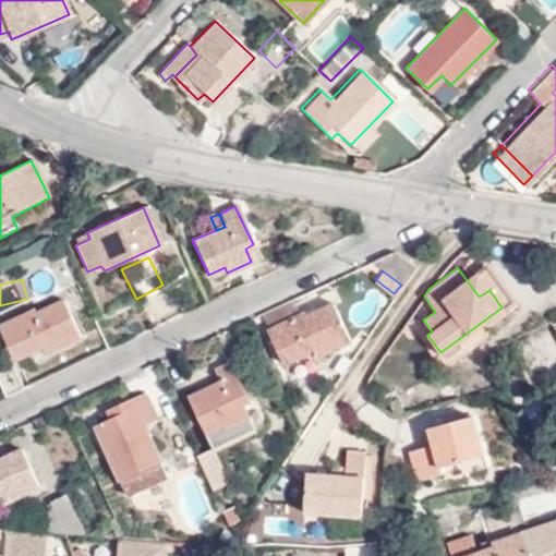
[(483,282),(473,289),(479,297),(490,290),(483,282)]
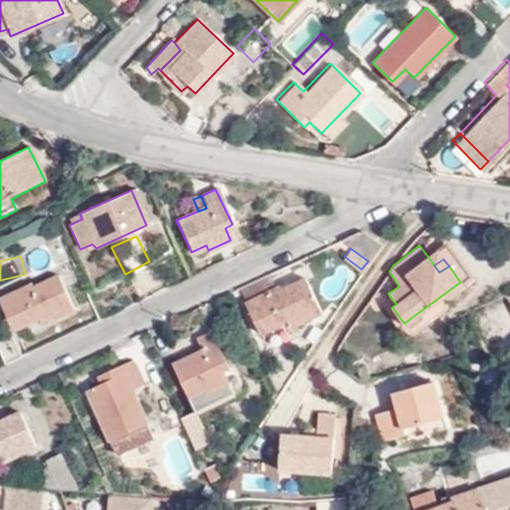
[(0,312),(5,323),(8,332),(34,319),(38,326),(72,309),(56,275),(28,288),(26,283),(0,295),(0,312)]
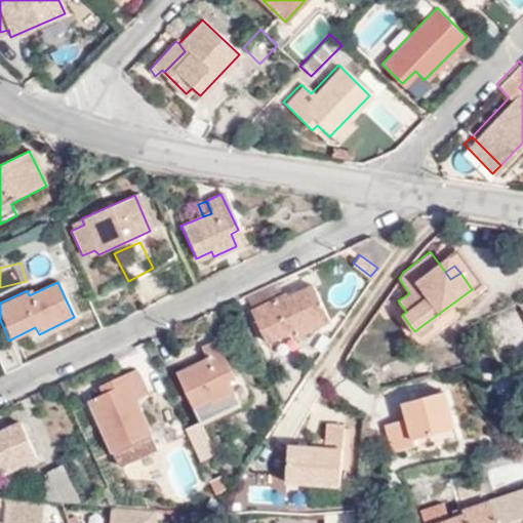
[(282,294),(249,310),(265,343),(289,331),(293,337),(326,322),(310,287),(285,298),(282,294)]
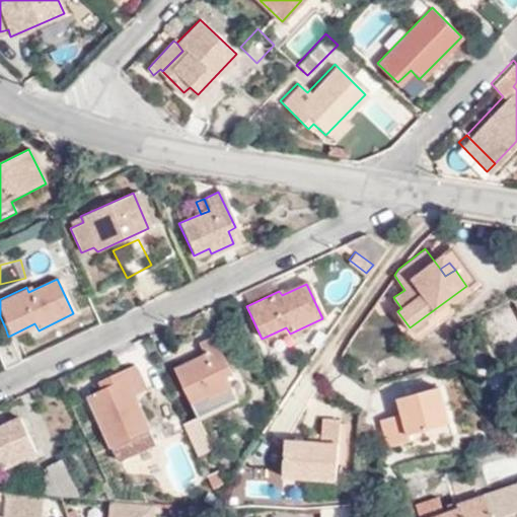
[(0,360),(3,368),(18,360),(8,337),(5,327),(0,329),(0,360)]
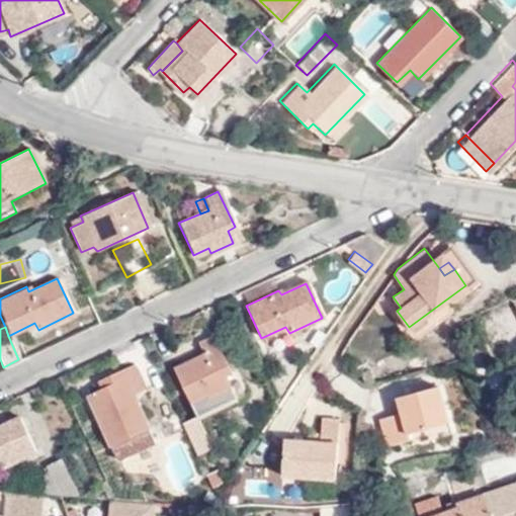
[(174,367),(196,420),(235,401),(225,377),(231,374),(213,336),(198,342),(202,354),(174,367)]
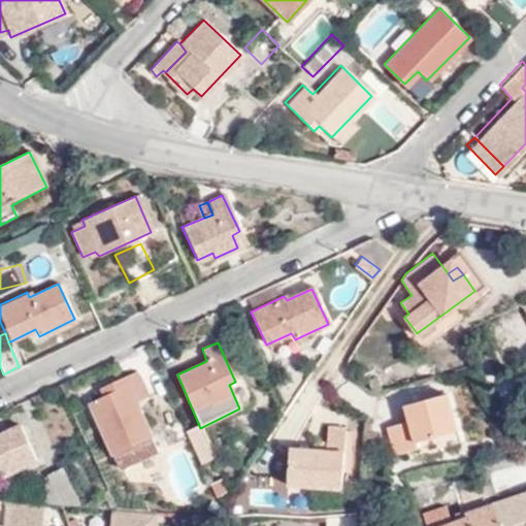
[(135,370),(122,377),(125,386),(105,395),(89,402),(112,454),(111,457),(120,473),(158,456),(133,403),(148,397),(135,370)]
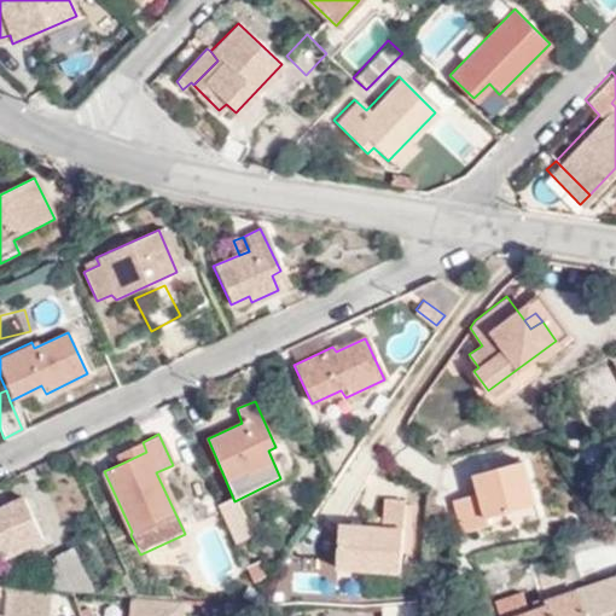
[(146,452),(143,442),(120,454),(123,463),(146,452)]
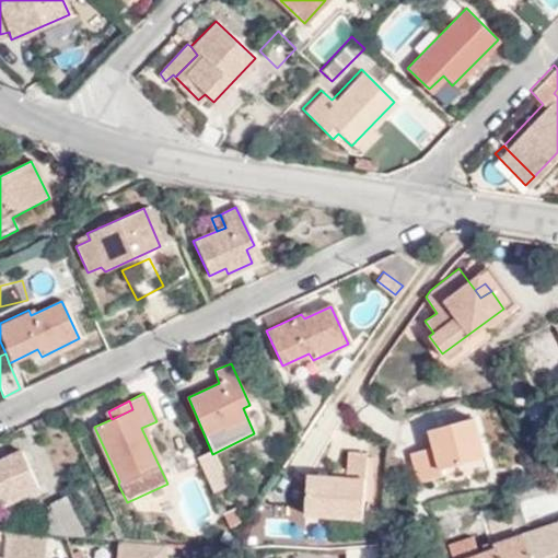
[(469,416),(426,426),(431,445),(409,451),(416,479),(441,474),(439,466),(481,455),(469,416)]
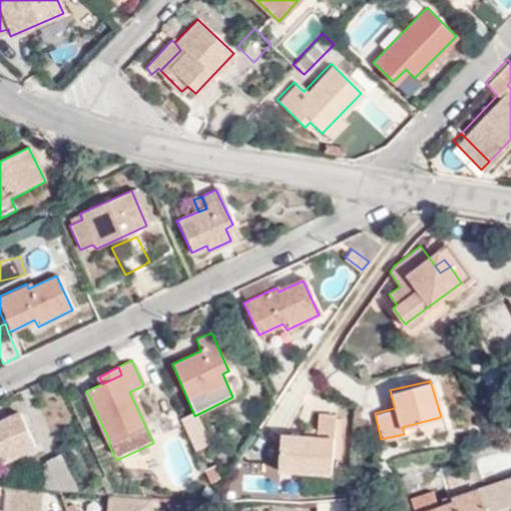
[(1,463),(34,446),(19,414),(0,421),(0,461),(1,463)]
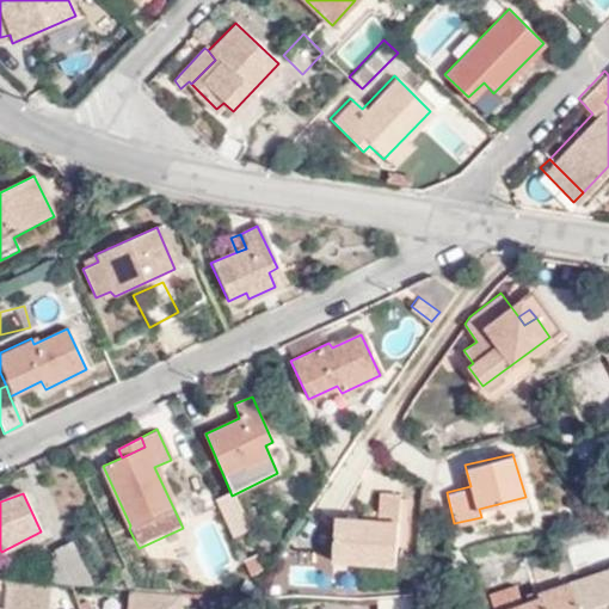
[(376,521),(361,520),(334,517),(331,561),(394,565),(400,494),(379,493),(377,511),(376,521)]
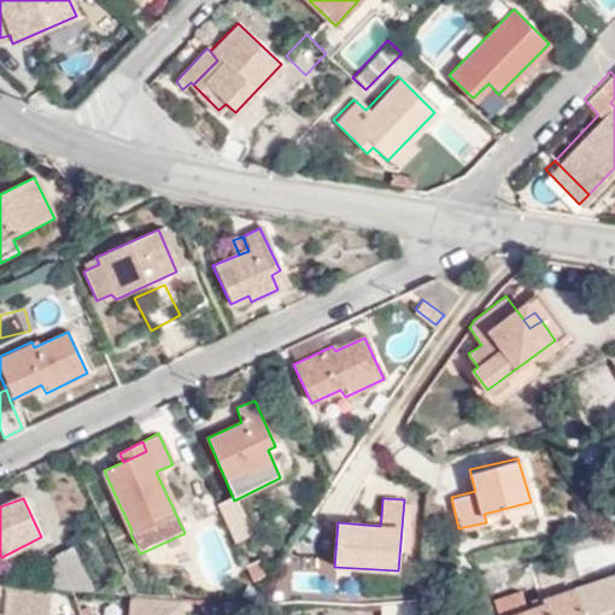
[(220,507),(236,544),(252,537),(234,501),(220,507)]
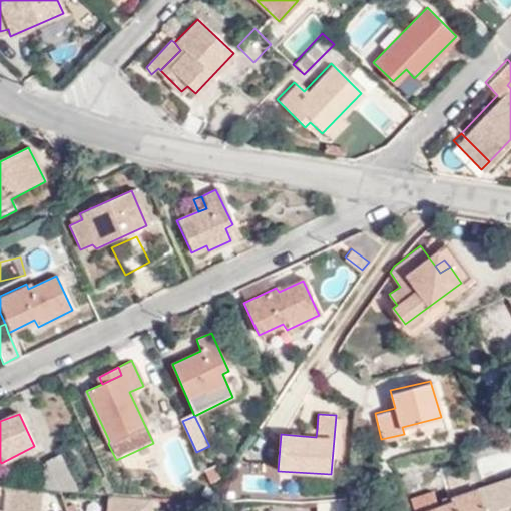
[(304,428),(303,436),(316,437),(317,429),(304,428)]
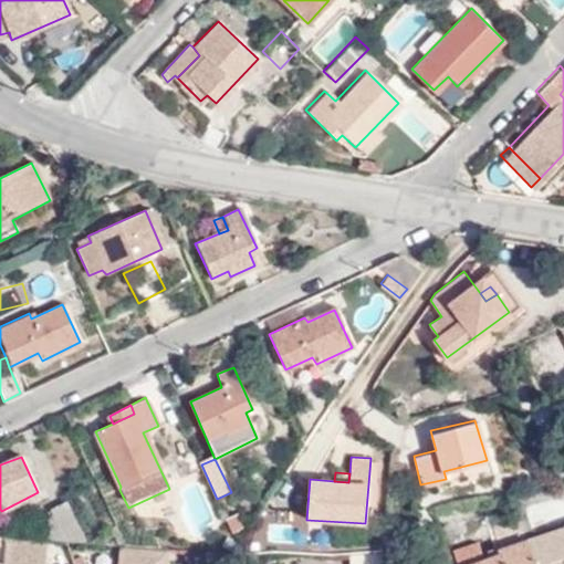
[(563,563),(563,514),(557,497),(519,510),(526,534),(499,542),(500,546),(488,551),(482,552),(476,534),(452,541),(459,563),(563,563)]
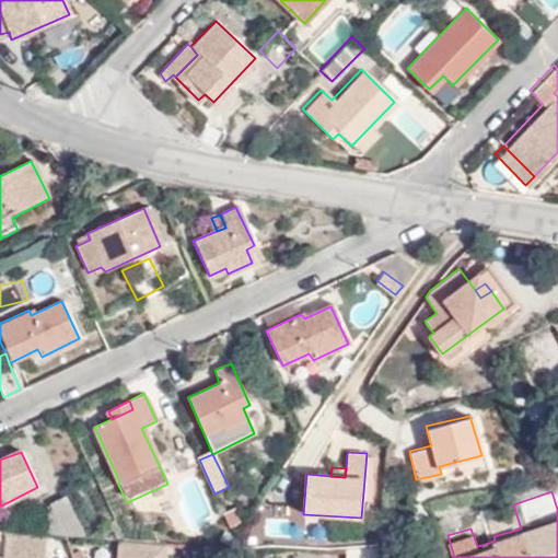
[(59,522),(65,534),(84,534),(66,496),(49,504),(59,522)]
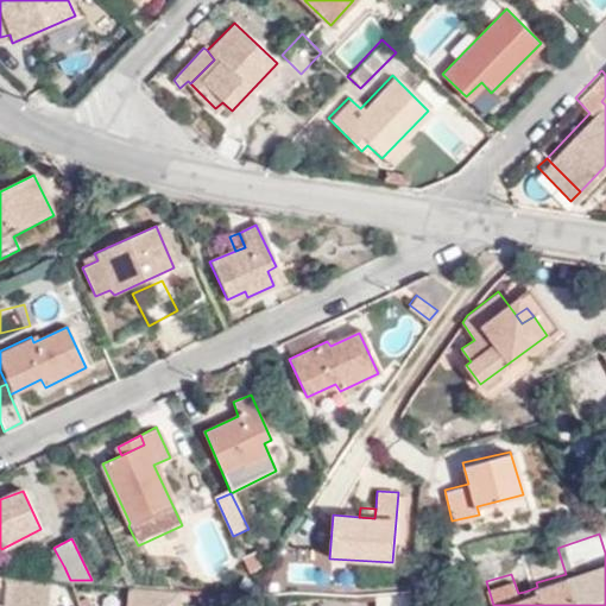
[(51,572),(51,579),(70,580),(64,567),(51,572)]
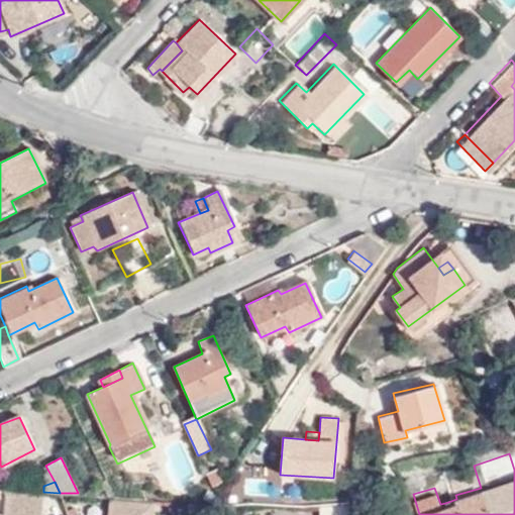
[(456,499),(455,495),(454,492),(443,496),(445,503),(456,499)]
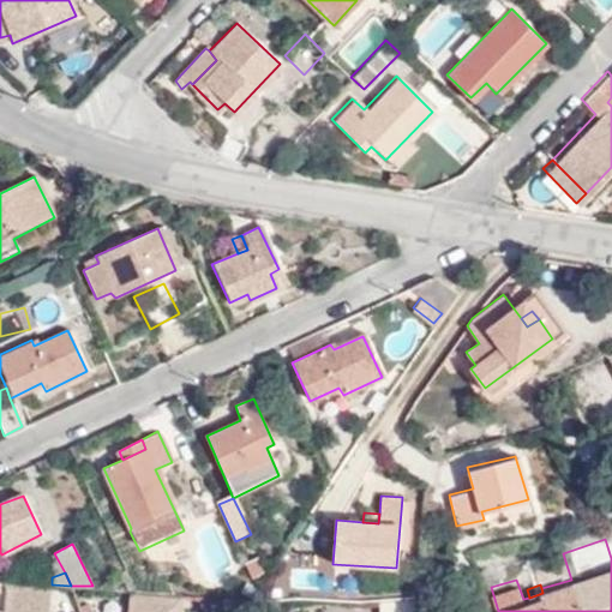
[(187,598),(189,592),(133,588),(133,597),(187,598)]
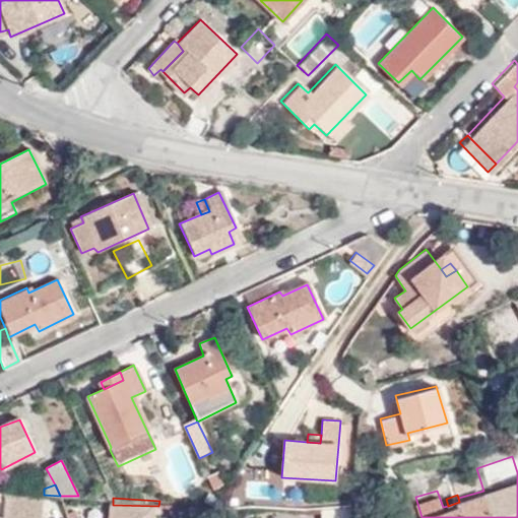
[(157,517),(158,506),(113,505),(112,517),(157,517)]
